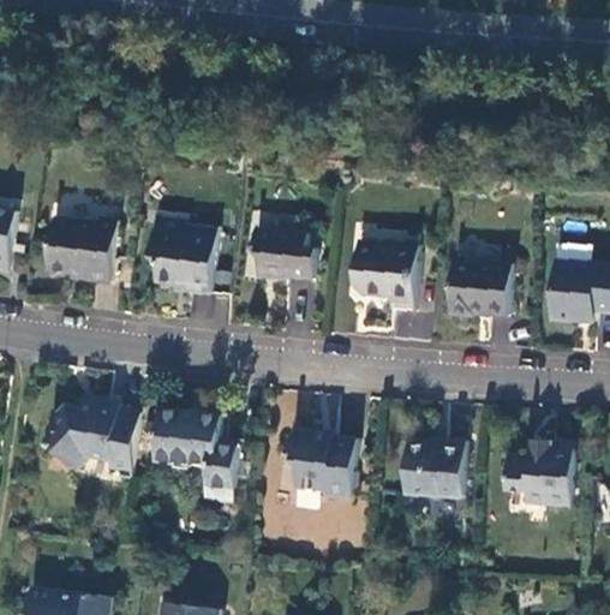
[(0,267),(5,267),(12,212),(0,209),(0,267)]
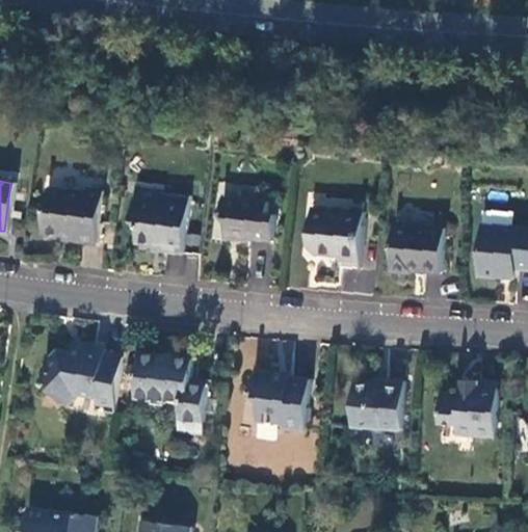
[(91,243),(99,191),(83,188),(82,192),(43,188),(37,232),(72,236),(72,241),(91,243)]
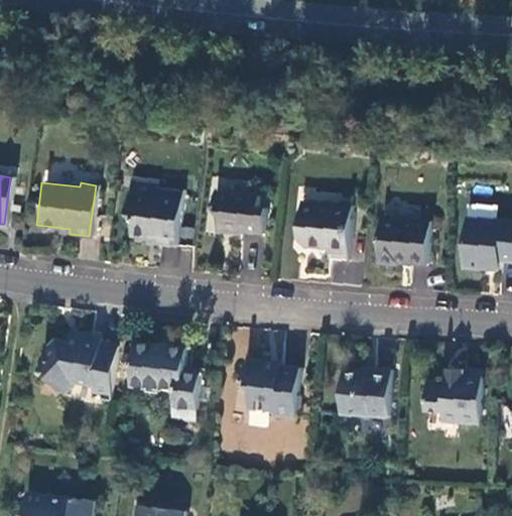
[(129,235),(155,238),(174,240),(179,190),(154,188),(154,196),(126,192),(123,213),(130,221),(129,235)]
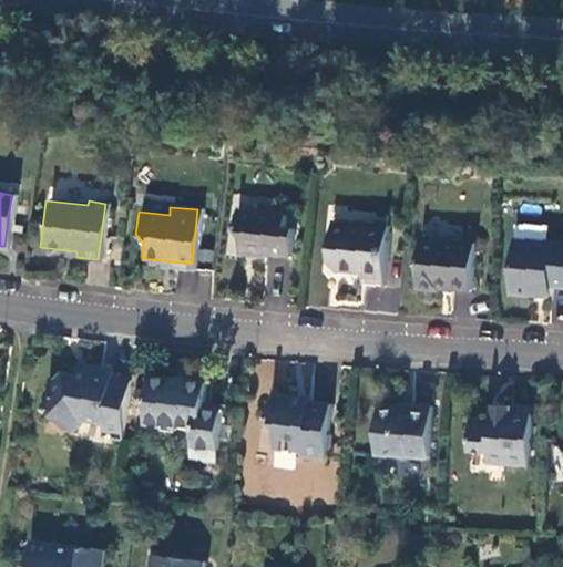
[(279,214),(231,209),(229,230),(235,236),(234,251),(286,256),(288,227),(279,226),(279,214)]
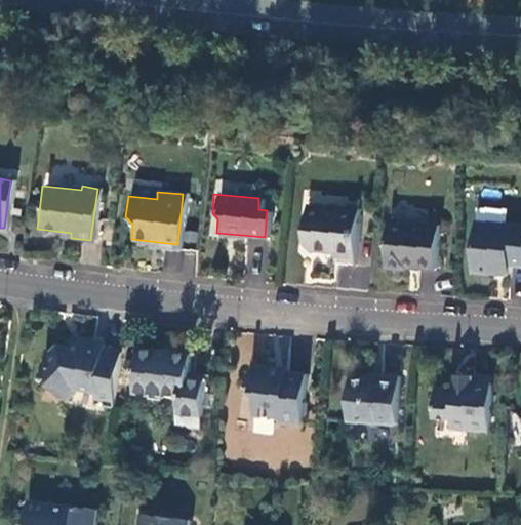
[(350,264),(354,208),(302,204),(299,243),(304,251),(330,253),(329,263),(350,264)]
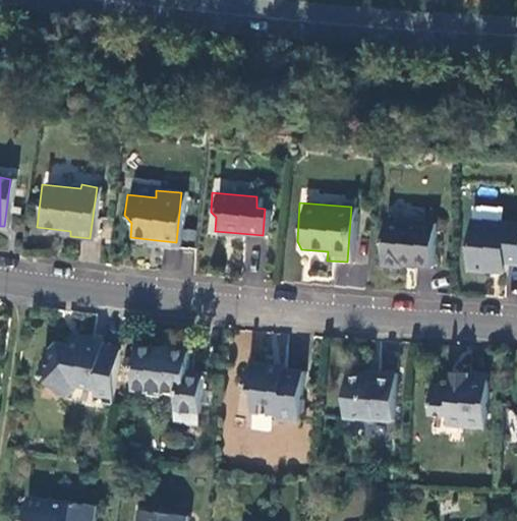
[(432,223),(382,219),(379,265),(399,267),(399,264),(428,267),(432,223)]
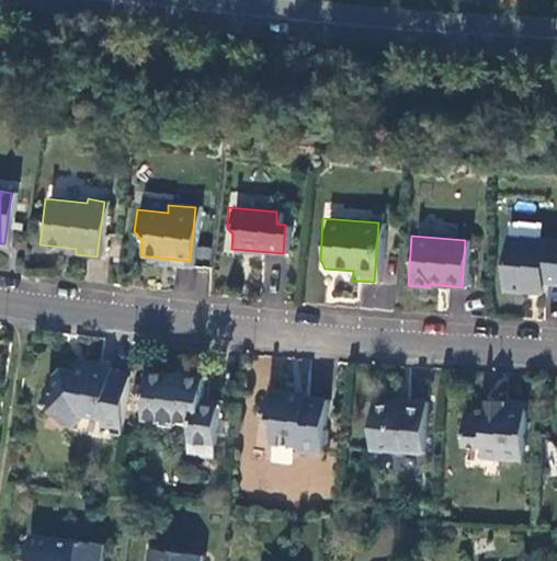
[(556,240),(503,238),(502,290),(541,294),(542,283),(556,283),(556,240)]
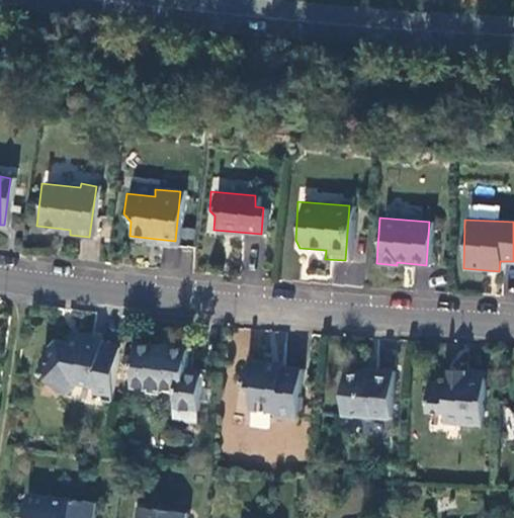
[(97,393),(108,395),(115,347),(97,344),(98,340),(77,338),(76,342),(64,340),(64,343),(50,342),(40,350),(37,373),(60,395),(70,383),(90,386),(89,392),(97,393)]
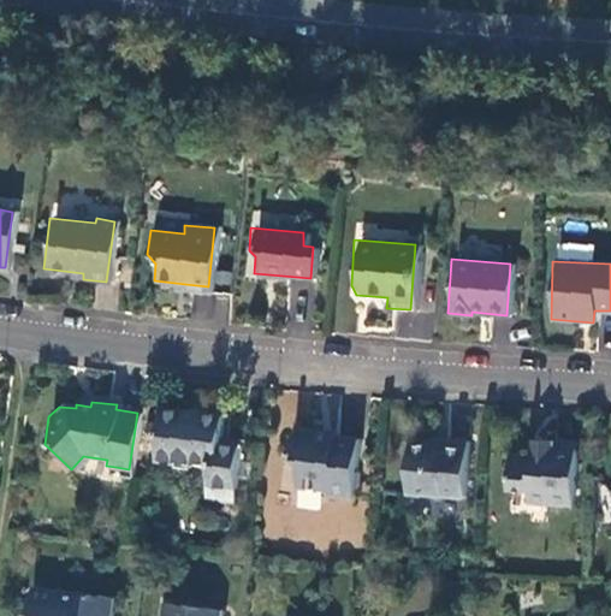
[(218,415),(155,410),(152,460),(205,466),(203,485),(232,489),(236,448),(217,444),(218,415)]
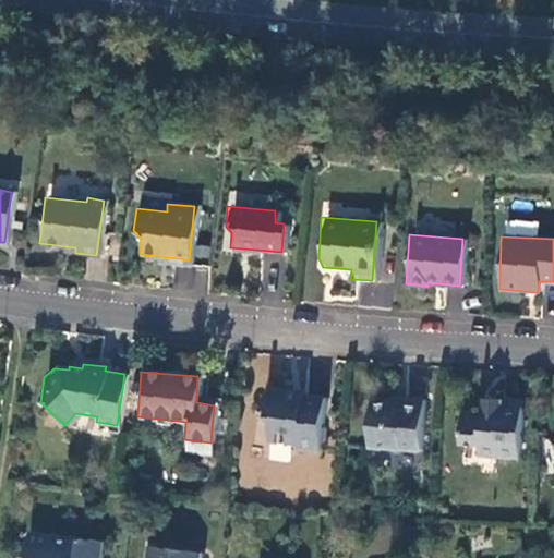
[(315,449),(320,398),(286,393),(281,389),(269,388),(262,395),(260,414),(266,422),(264,440),(288,443),(293,447),(315,449)]
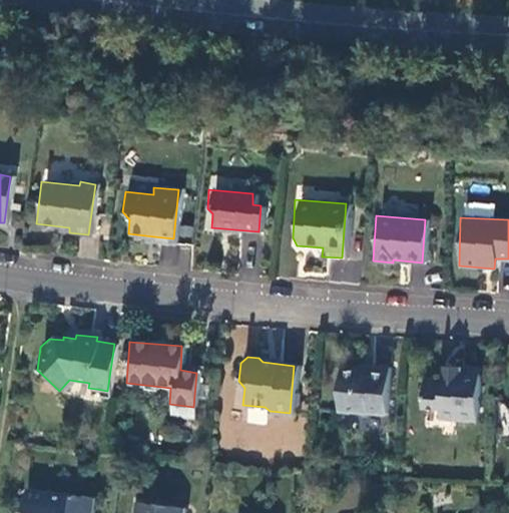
[(384,413),(386,367),(367,366),(366,371),(338,370),(334,410),(384,413)]
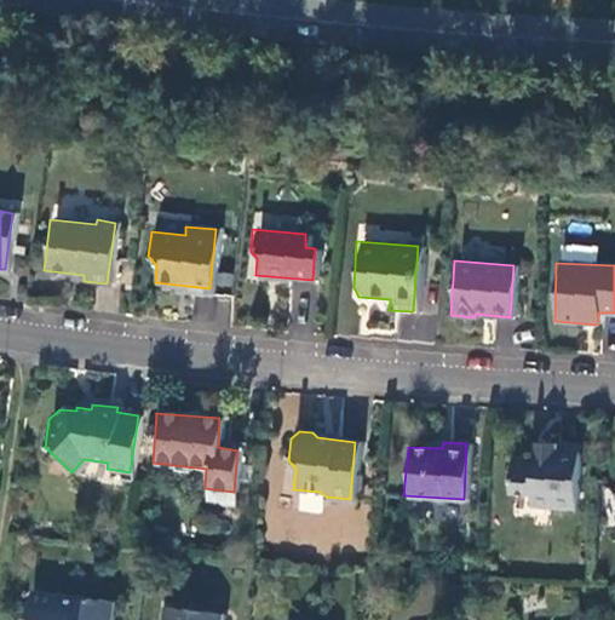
[(573,507),(575,449),(532,447),(530,455),(510,455),(507,492),(528,493),(528,505),(573,507)]
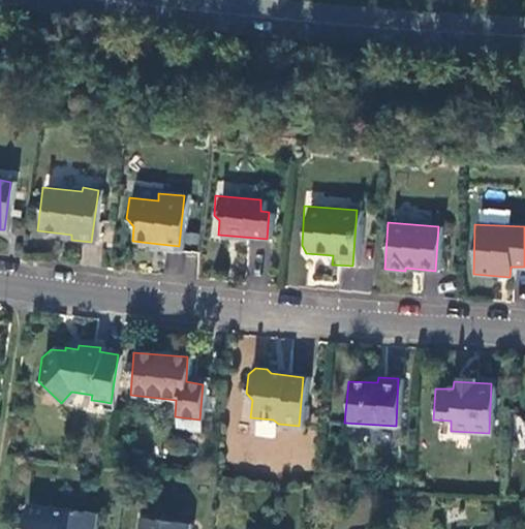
[(198,432),(199,419),(175,416),(174,430),(198,432)]
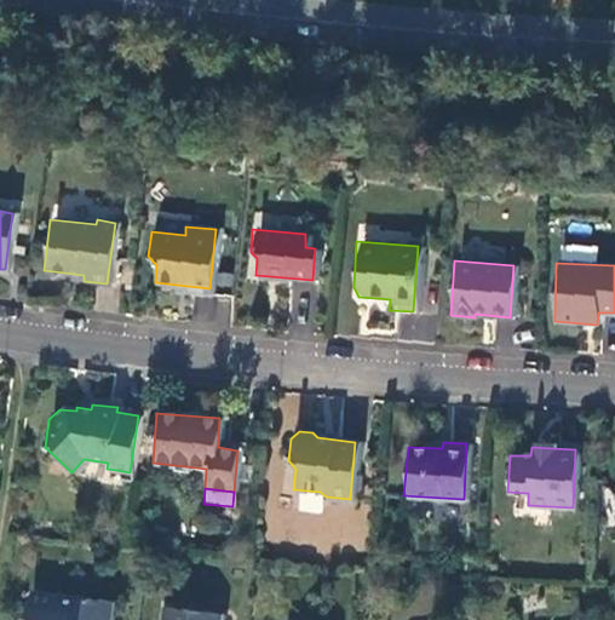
[(28,591),(26,610),(57,613),(58,595),(28,591)]
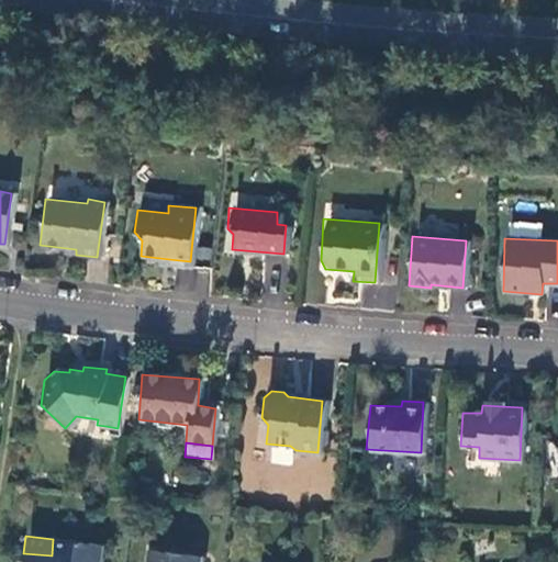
[(98,561),(100,546),(53,539),(52,555),(23,553),(22,561),(98,561)]
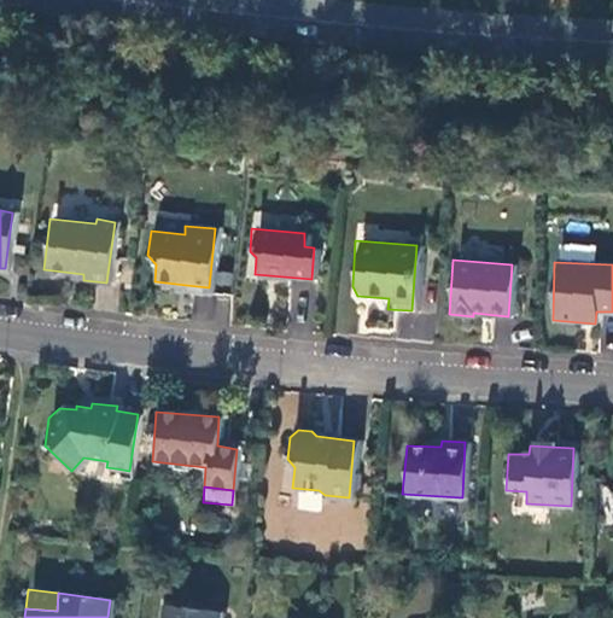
[(219,617),(220,613),(158,606),(157,617),(219,617)]
